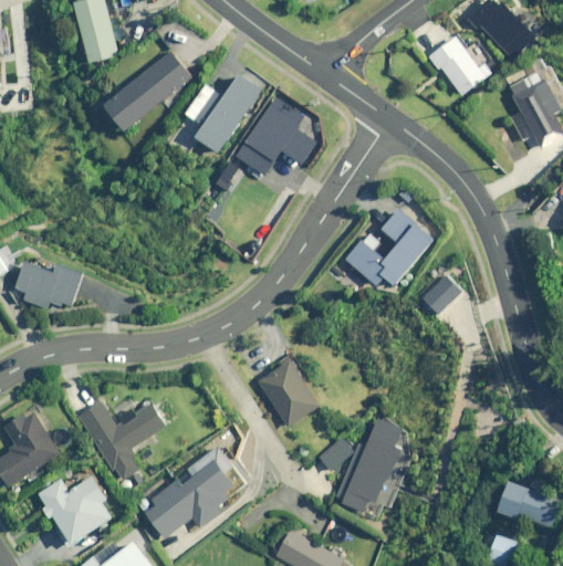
[(117,54),(102,0),(79,0),(72,2),(89,62),(117,54)]
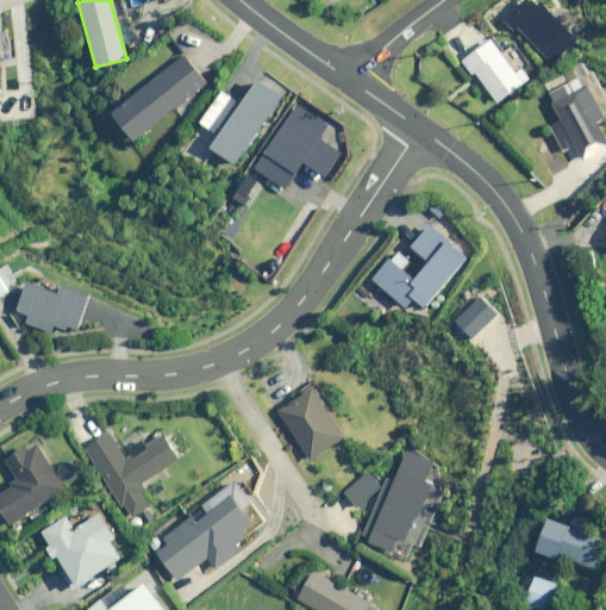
[(510,67),(489,38),(460,60),(469,73),(474,70),(497,101),(529,79),(517,62),(510,67)]
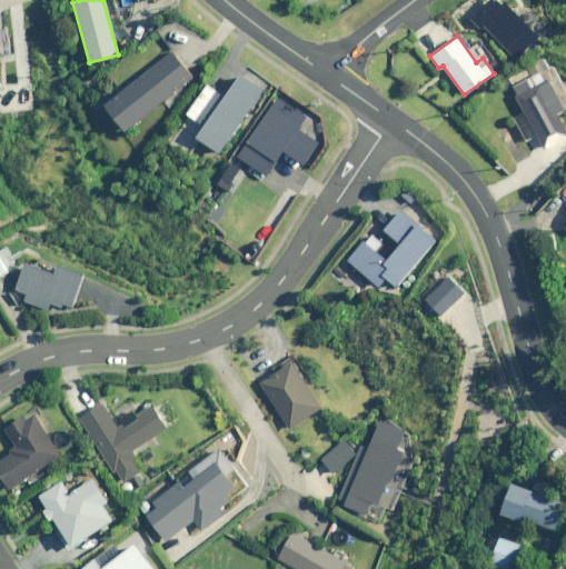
[(191,78),(171,52),(105,106),(126,131),(191,78)]
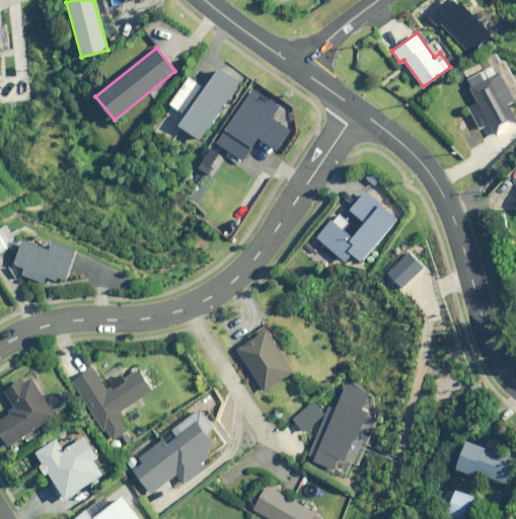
[(515,98),(515,86),(501,57),(464,74),(495,136),(515,126),(505,103),(515,98)]
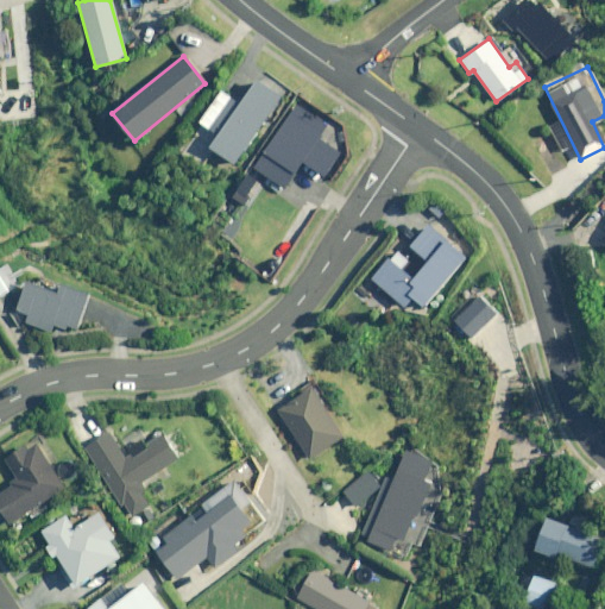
[(281,96),(257,80),(241,104),(221,89),(199,121),(219,136),(210,148),(234,163),(281,96)]
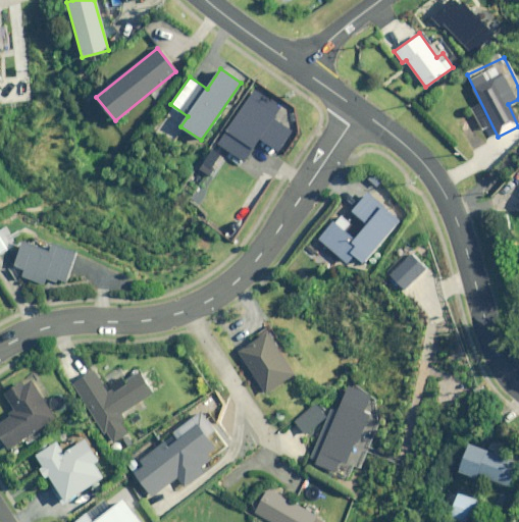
[(279,107),(253,90),(217,144),(244,161),(259,139),(277,151),(291,131),(272,118),(279,107)]
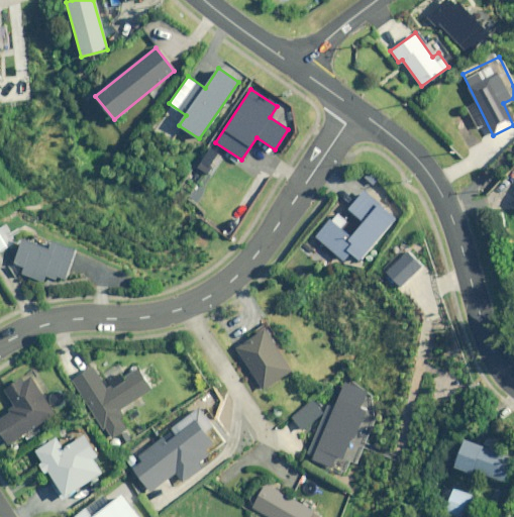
[(179,127),(162,117),(151,132),(169,142),(179,127)]
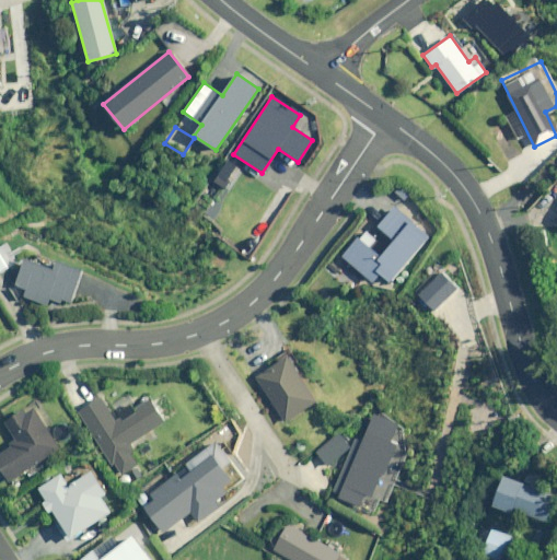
[(402,182),(392,193),(403,201),(412,191),(402,182)]
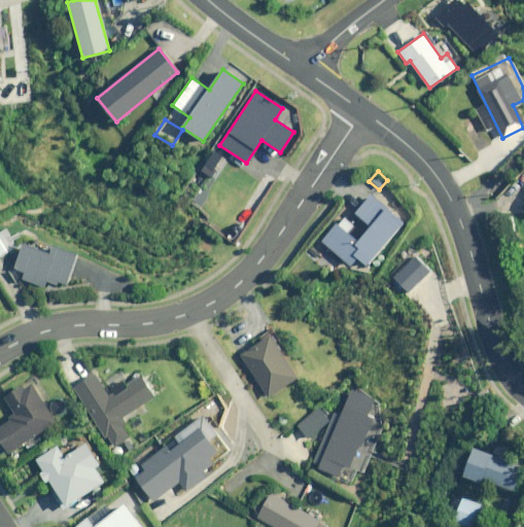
[(365,190),(349,210),(370,229),(357,242),(348,235),(353,229),(342,218),(321,241),(349,266),(356,257),(365,265),(403,223),(365,190)]
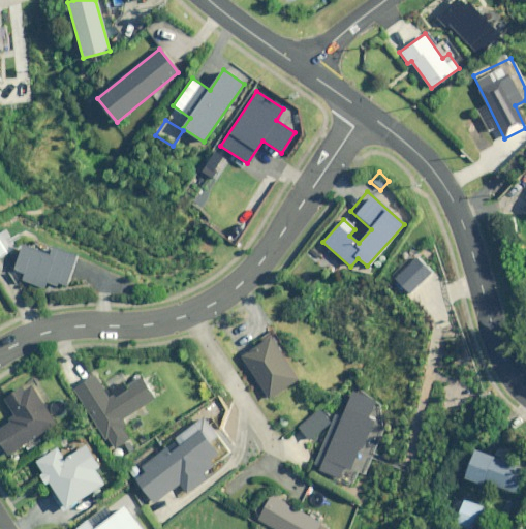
[(78,256),(53,248),(51,255),(19,244),(10,267),(26,272),(24,280),(43,287),(47,281),(65,288),(78,256)]
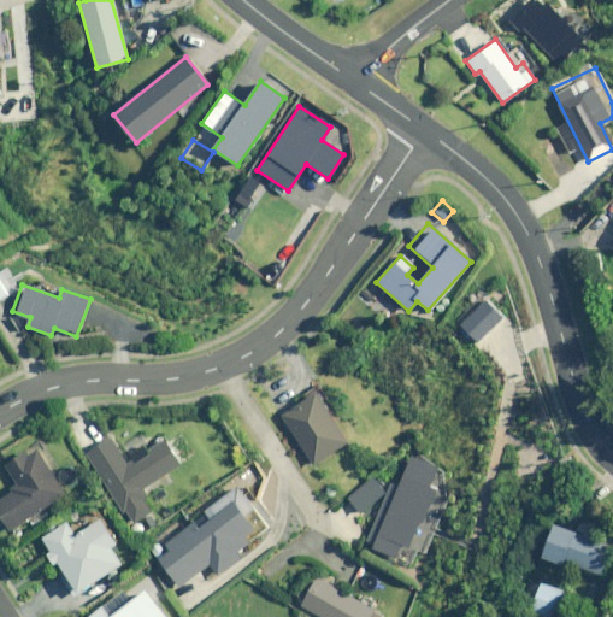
[(347,444),(316,394),(281,415),(312,465),(347,444)]
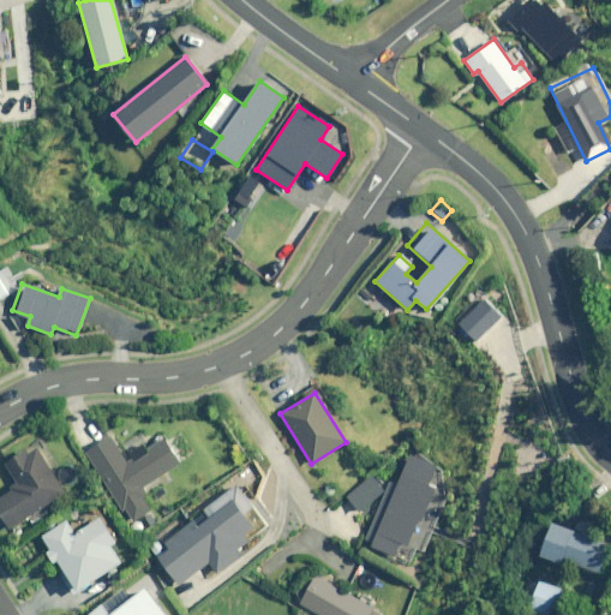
[(150,493),(147,488),(180,466),(163,440),(145,452),(142,446),(132,452),(137,459),(126,465),(109,437),(85,453),(107,488),(130,525),(153,511),(143,496),(150,493)]
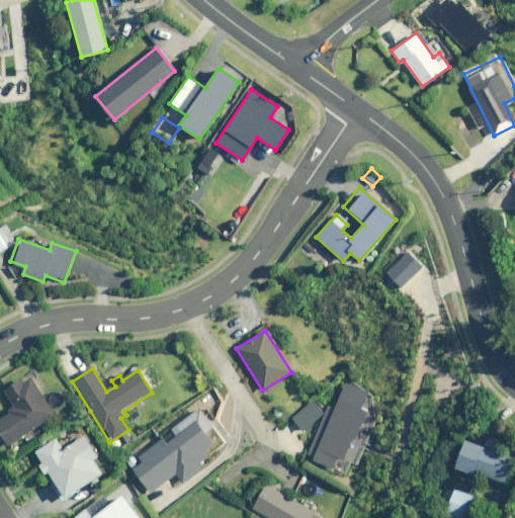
[(54,416),(28,374),(2,391),(14,410),(0,419),(0,435),(6,445),(54,416)]
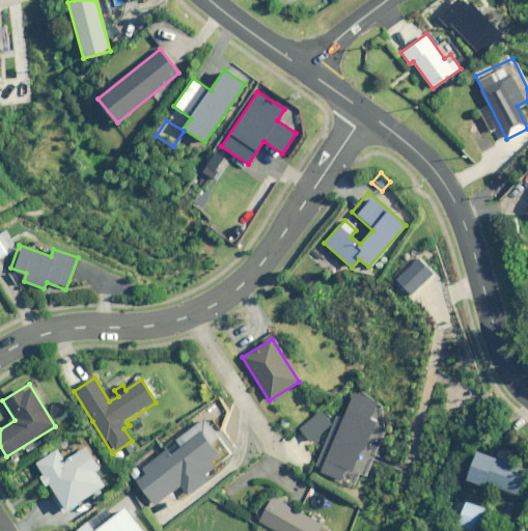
[(334,427),(317,463),(314,470),(339,481),(343,471),(376,401),(351,390),(334,427)]
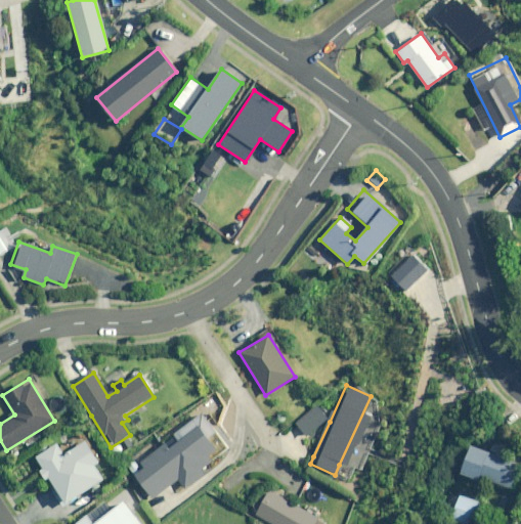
[(327,418),(315,405),(294,425),(305,437),(327,418)]
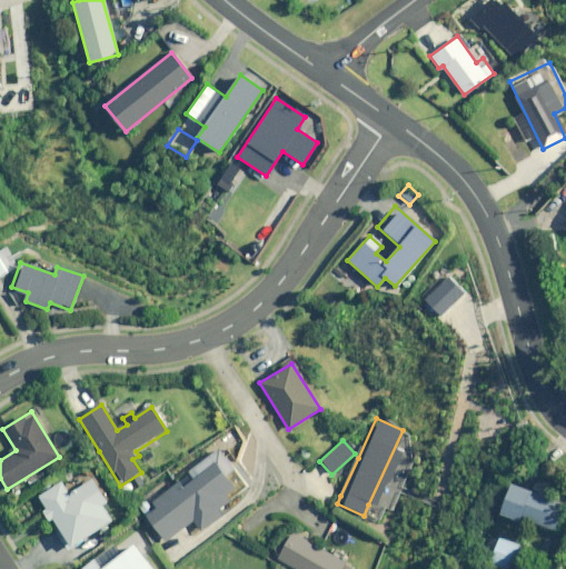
[(220,450),(177,482),(152,501),(156,507),(146,516),(165,541),(192,520),(200,530),(222,513),(219,509),(230,500),(228,496),(245,482),(229,461),(220,450)]
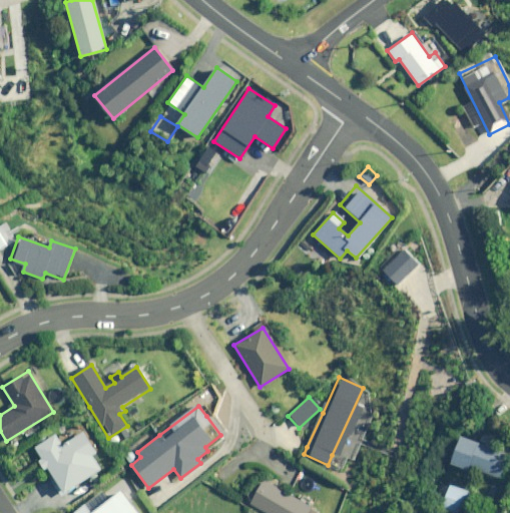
[(47,439),(34,448),(41,458),(38,460),(60,495),(102,469),(92,454),(96,452),(84,432),(71,441),(63,429),(47,439)]
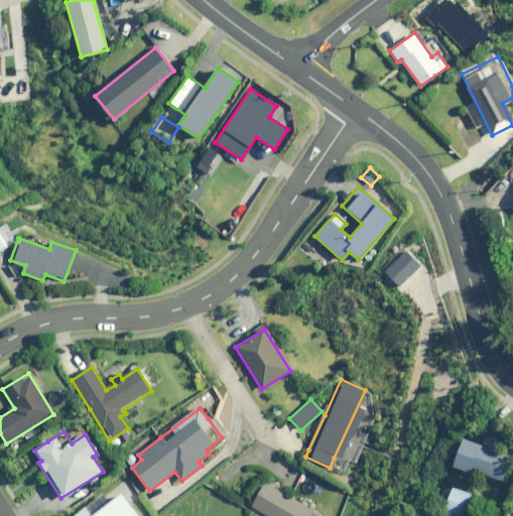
[(511,457),(463,437),(452,465),(470,472),(471,469),(502,481),(511,457)]
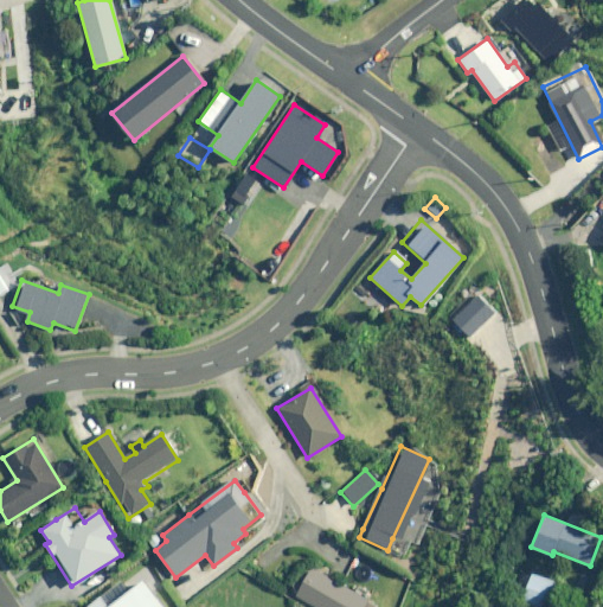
[(288,587),(295,590),(293,595),(314,606),(372,606),(374,605),(308,567),(306,572),(300,568),(288,587)]
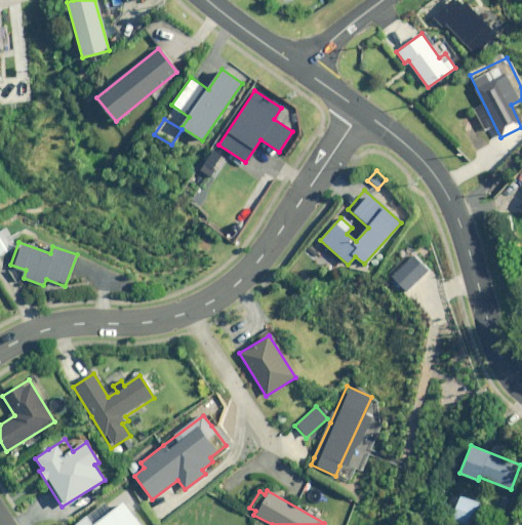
[(473,524),(480,502),(458,496),(450,520),(467,524),(473,524)]
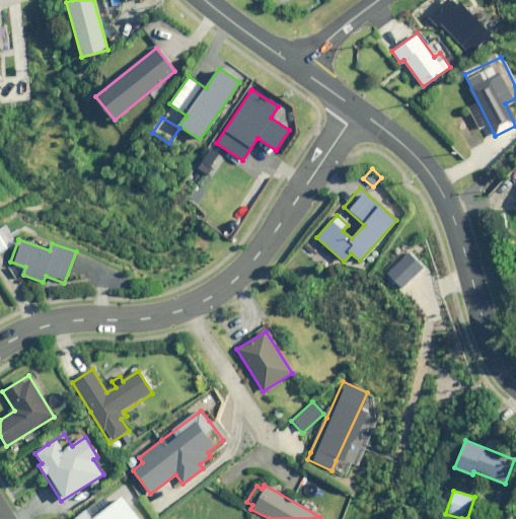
[(138,518),(121,496),(109,505),(102,497),(84,511),(73,518),(138,518)]
